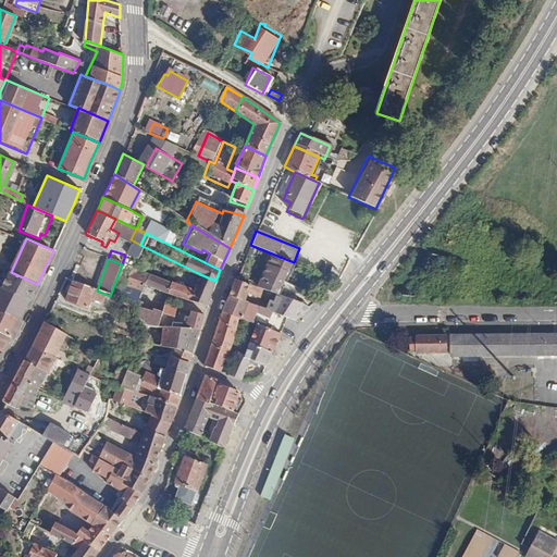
[(145,276),(206,306),(215,281),(200,274),(194,288),(141,264),(138,273),(145,276)]
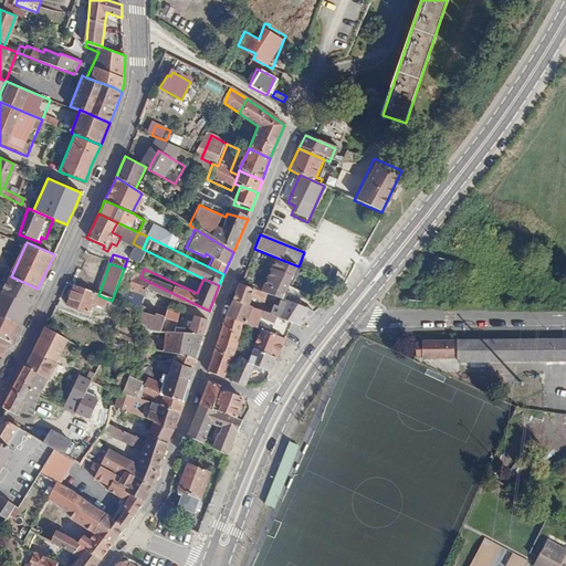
[(291,274),(276,269),(268,289),(282,294),(291,274)]
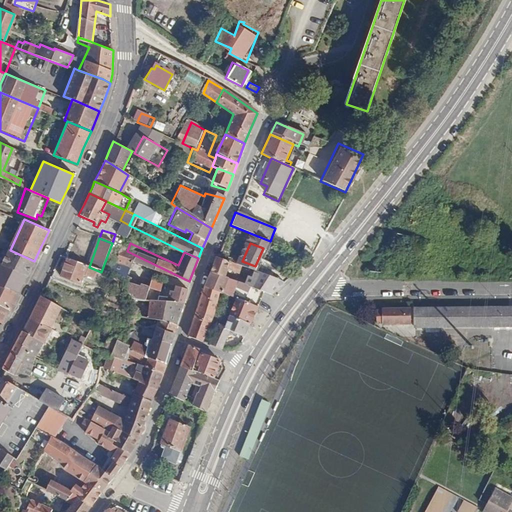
[(315,251),(297,243),(294,251),(311,259),(315,251)]
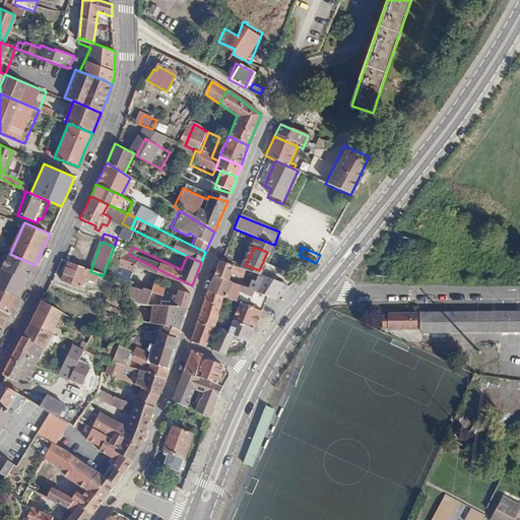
[(131,267),(135,258),(129,255),(120,252),(115,260),(131,267)]
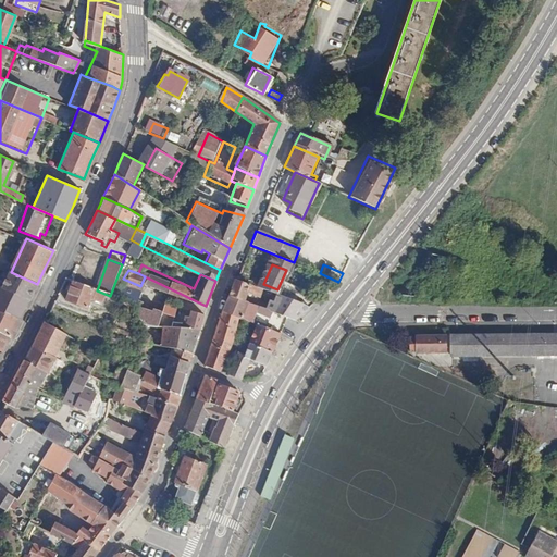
[(37,284),(11,272),(3,289),(1,289),(0,292),(0,310),(21,320),(29,302),(37,284)]
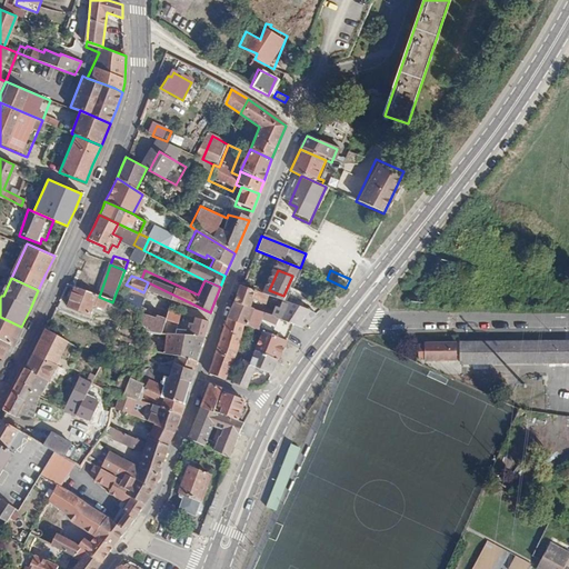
[(237,295),(233,300),(245,305),(247,299),(270,308),(273,299),(237,283),(233,293),(237,295)]
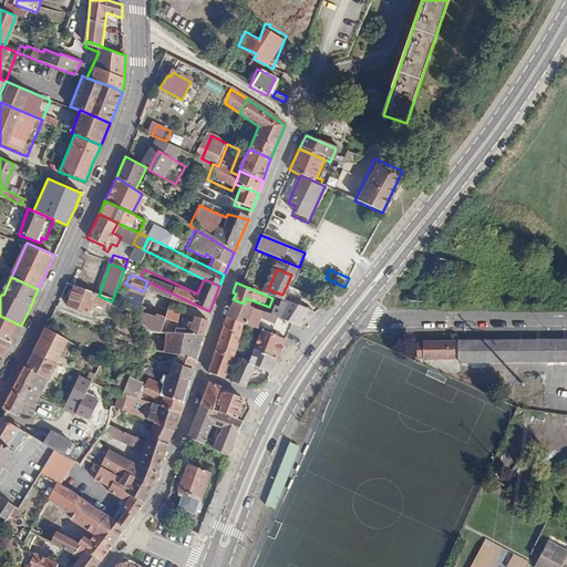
[(89,313),(95,296),(74,288),(71,297),(68,306),(89,313)]
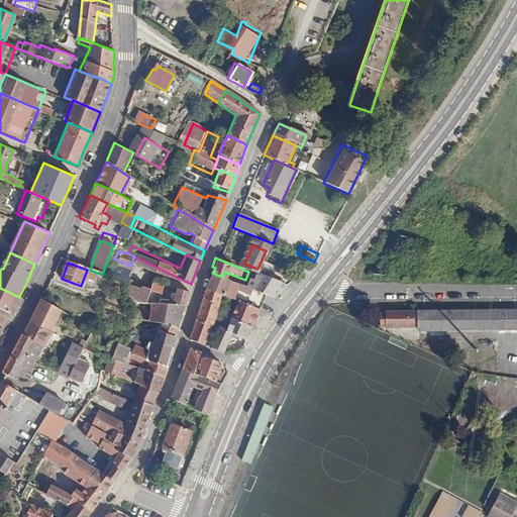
[(274,282),(286,286),(296,277),(279,270),(274,282)]
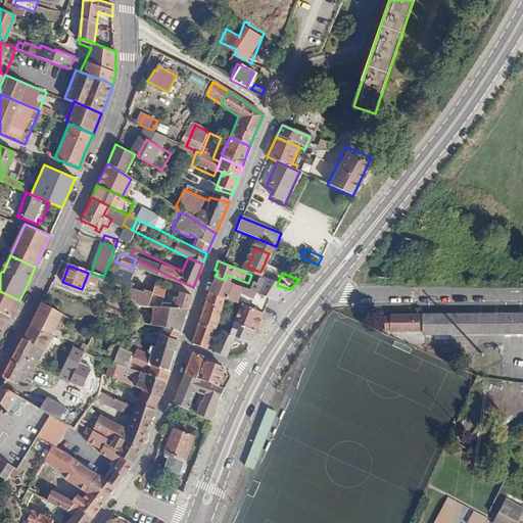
[(225,280),(215,276),(208,292),(224,298),(225,298),(232,283),(225,280)]
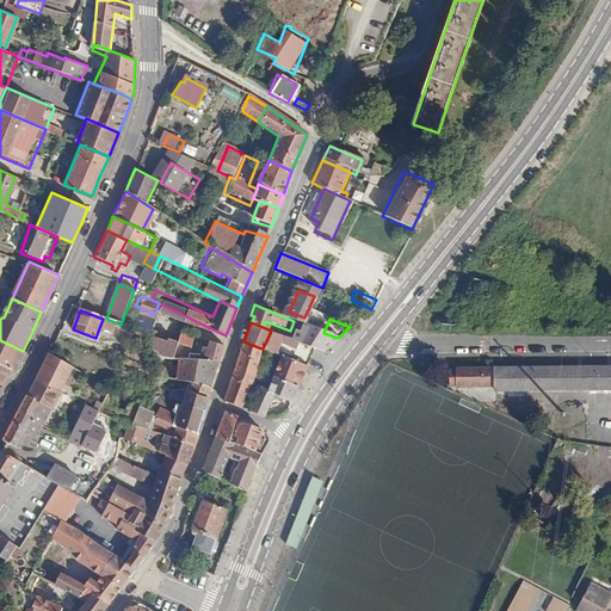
[(323,333),(303,325),(296,341),(298,341),(315,349),(322,352),(338,338),(323,333)]
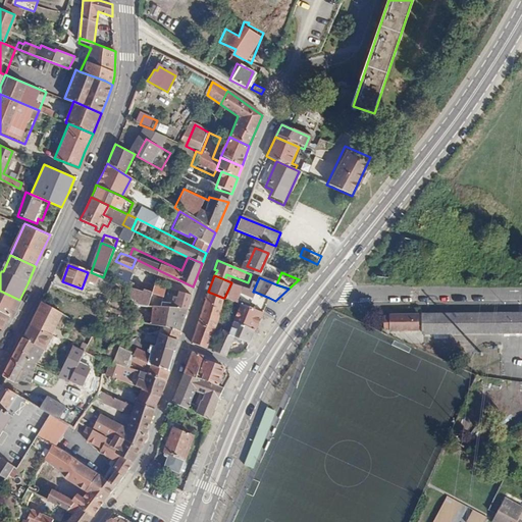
[(152,296),(162,300),(168,286),(154,281),(148,294),(152,296)]
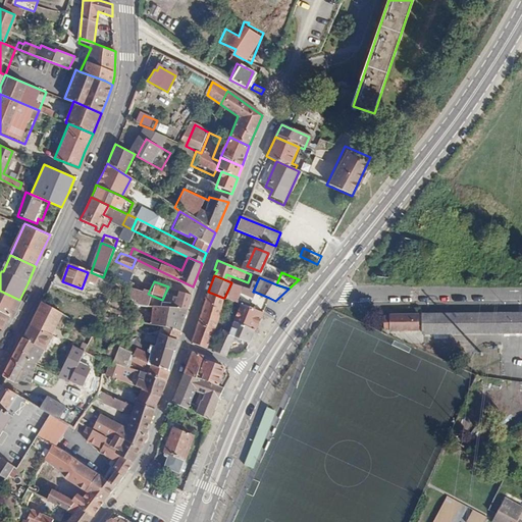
[(19,300),(0,291),(0,311),(10,316),(15,308),(19,300)]
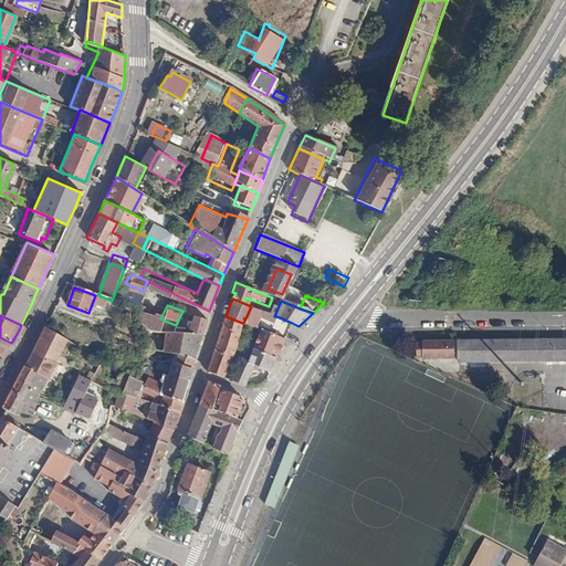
[(184,328),(202,335),(207,320),(194,315),(190,324),(187,323),(184,328)]
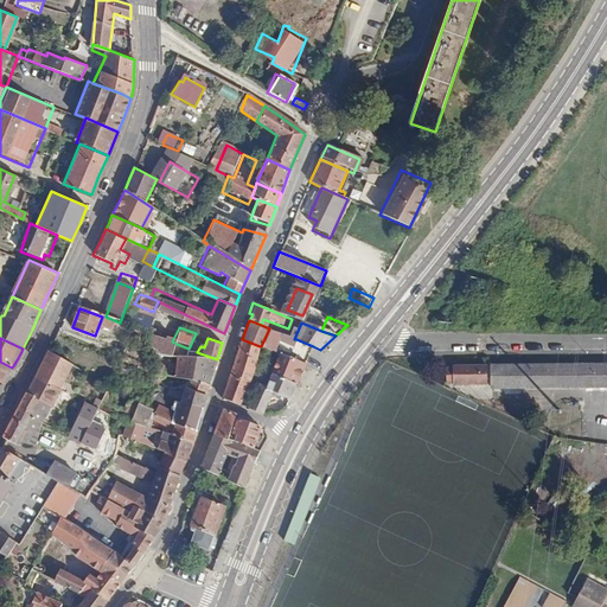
[(260,346),(242,339),(222,400),(240,407),(249,384),(260,346)]
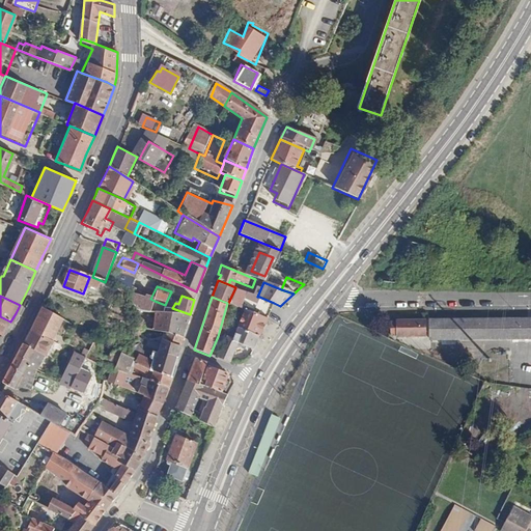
[(252,313),(267,319),(274,303),(259,297),(252,313)]
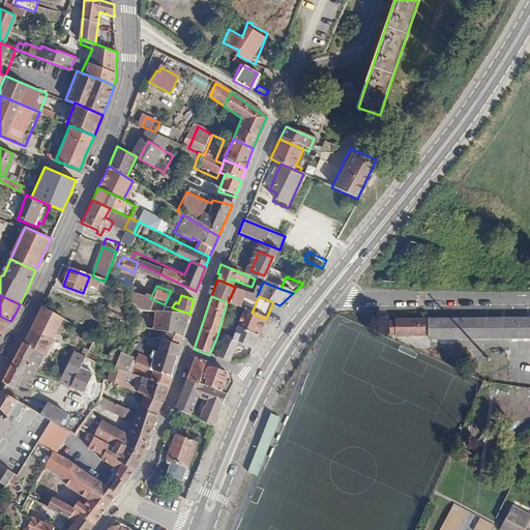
[(168,328),(182,335),(189,314),(172,307),(165,304),(154,300),(148,319),(168,328)]
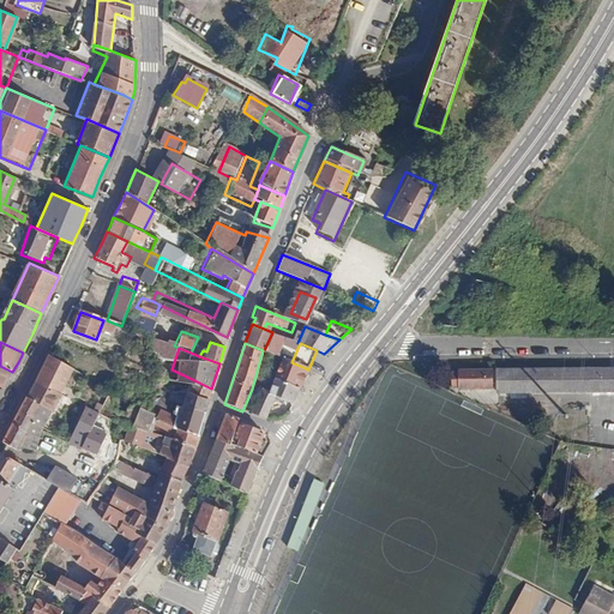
[(73,368),(49,355),(43,369),(36,384),(61,393),(73,368)]
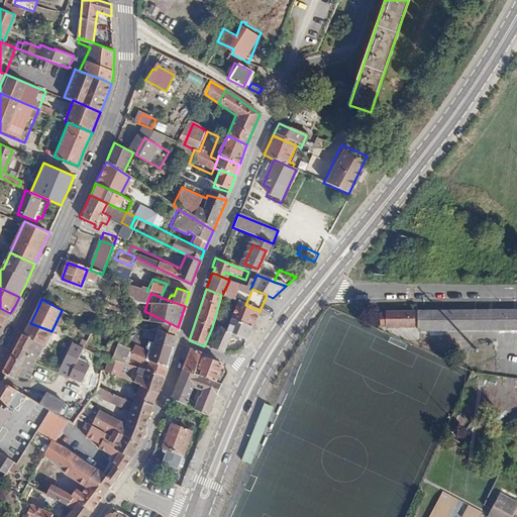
[(239,302),(232,320),(252,328),(260,311),(245,305),(239,302)]
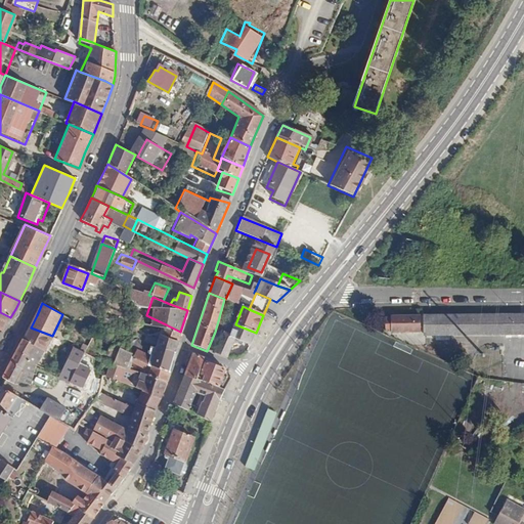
[(10,317),(0,312),(0,331),(3,333),(7,325),(10,317)]
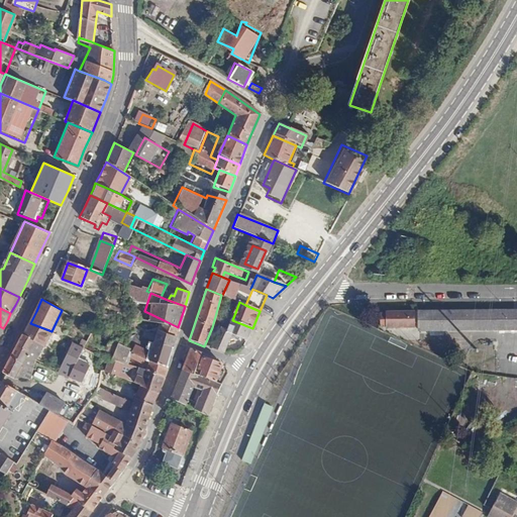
[(516,311),(416,313),(416,331),(516,330),(516,311)]
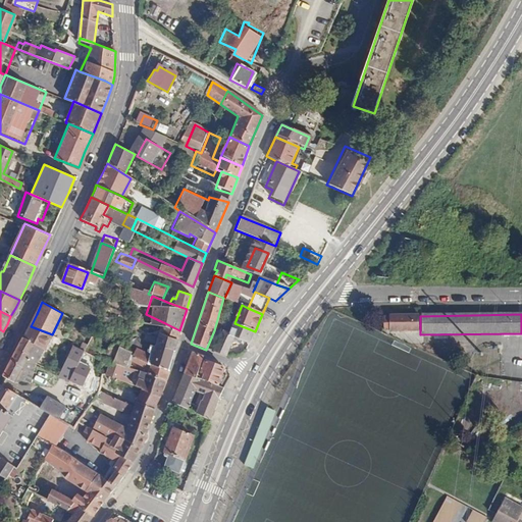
[(380,332),(415,332),(415,316),(386,316),(386,318),(380,318),(380,332)]
